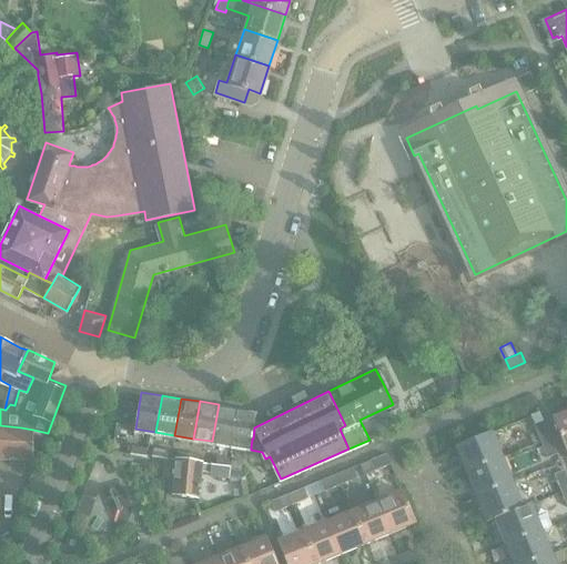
[(212,441),(231,444),(236,408),(219,404),(212,441)]
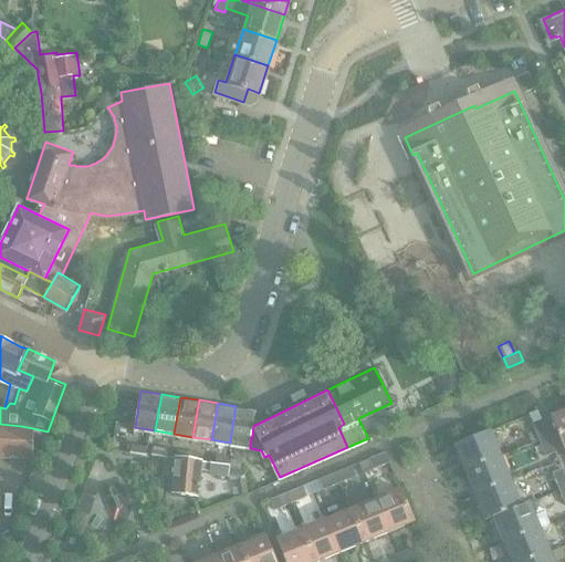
[(251,437),(252,437),(253,426),(255,409),(236,406),(230,443),(250,446),(251,437)]
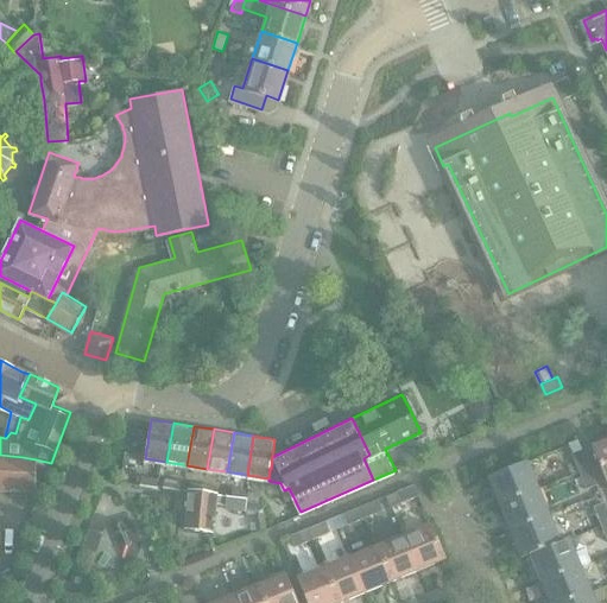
[(606,437),(593,444),(606,478),(606,437)]
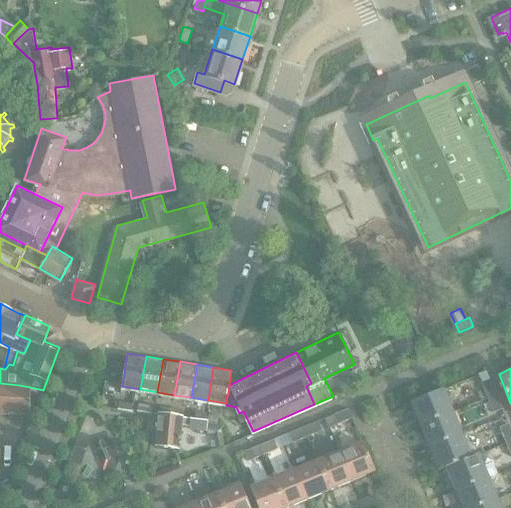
[(490,377),(481,380),(487,395),(496,391),(490,377)]
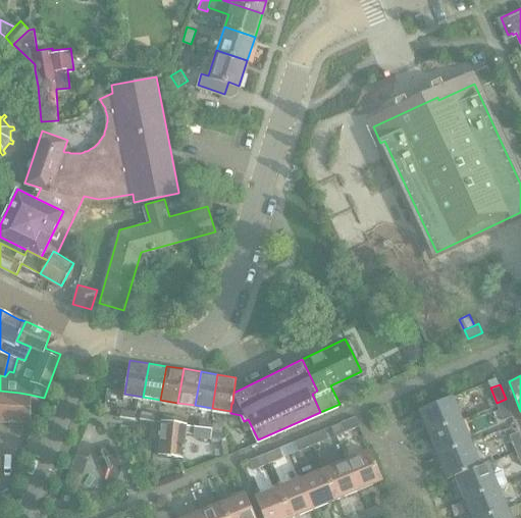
[(0,420),(30,420),(31,395),(19,393),(0,391),(0,420)]
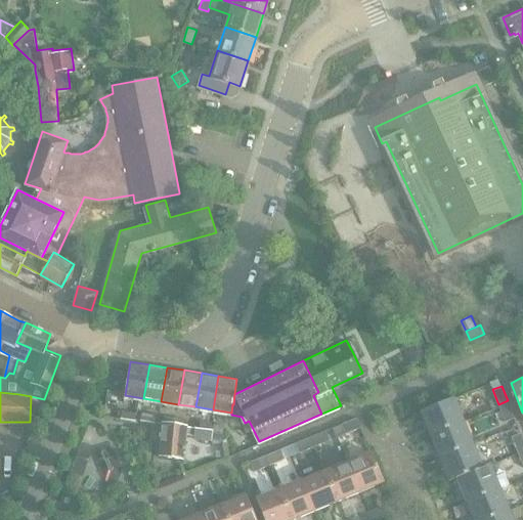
[(454,396),(421,409),(430,432),(464,419),(454,397),(454,396)]
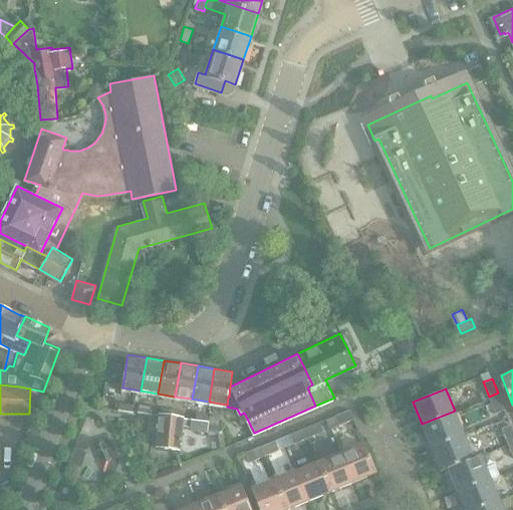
[(498,393),(489,397),(495,411),(504,408),(498,393)]
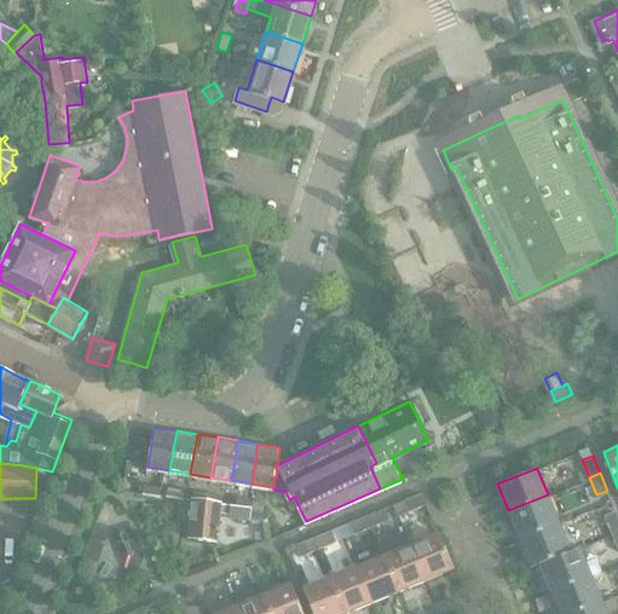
[(143,493),(160,496),(161,487),(144,485),(143,493)]
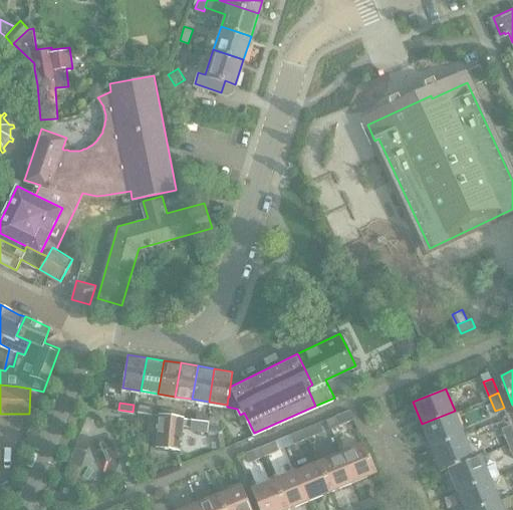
[(138,412),(152,414),(153,406),(139,404),(138,412)]
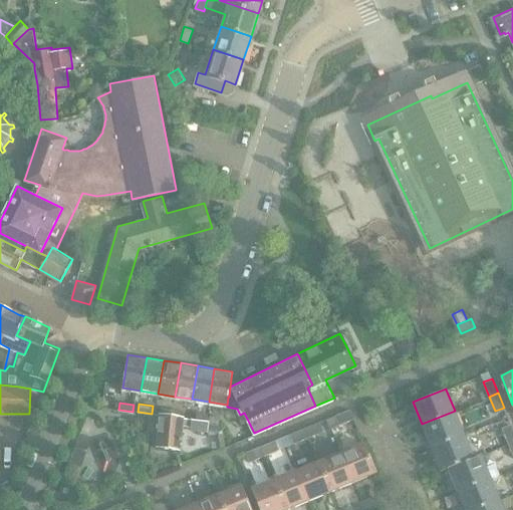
[(338,423),(353,417),(350,408),(335,414),(338,423)]
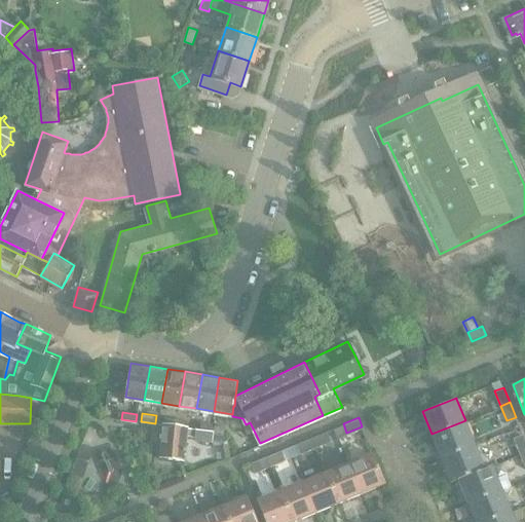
[(465,420),(432,434),(441,457),(475,443),(465,420)]
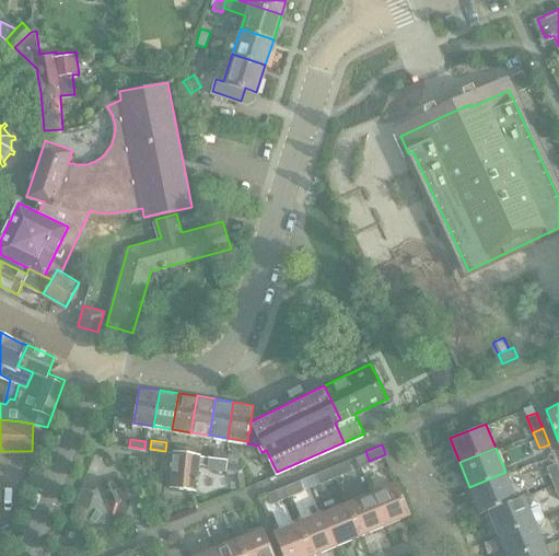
[(174,449),(170,484),(195,487),(198,463),(208,464),(208,468),(226,470),(226,472),(235,473),(236,489),(246,485),(243,465),(239,464),(239,460),(224,458),(224,455),(213,454),(213,458),(209,456),(199,455),(199,452),(197,452),(187,451),(176,449),(174,449)]
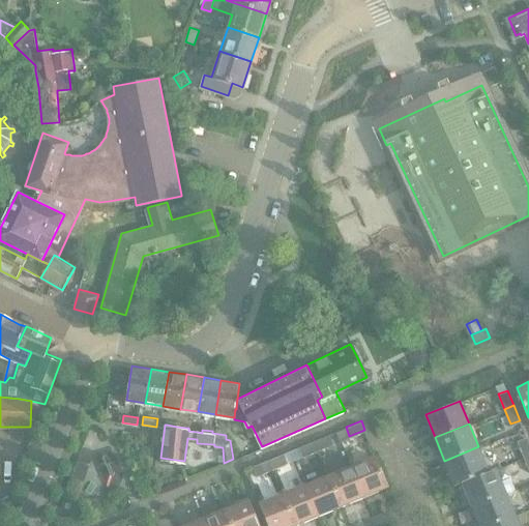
[(212,431),(212,433),(226,435),(227,429),(216,429),(217,426),(213,426),(212,431)]
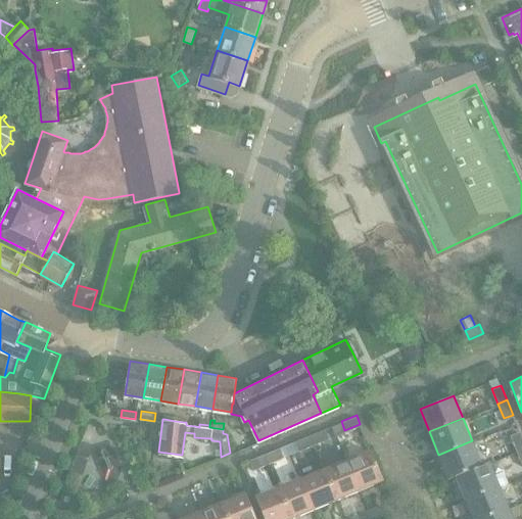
[(325,428),(311,434),(314,443),(329,437),(325,428)]
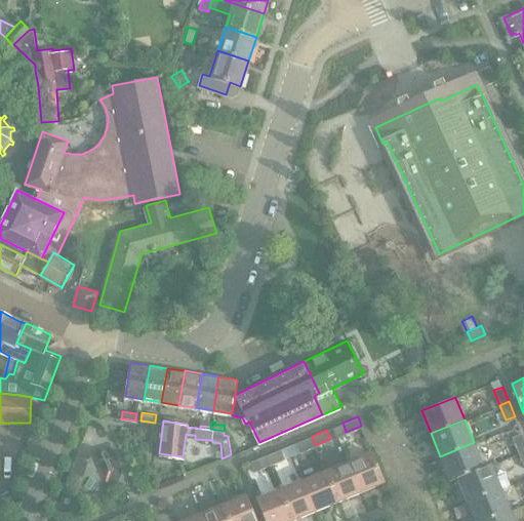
[(523,437),(521,432),(513,436),(519,451),(523,448),(523,437)]
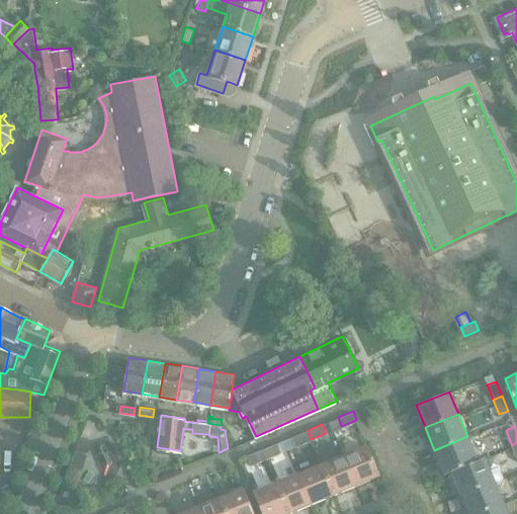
[(296,445),(311,439),(308,430),(292,436),(296,445)]
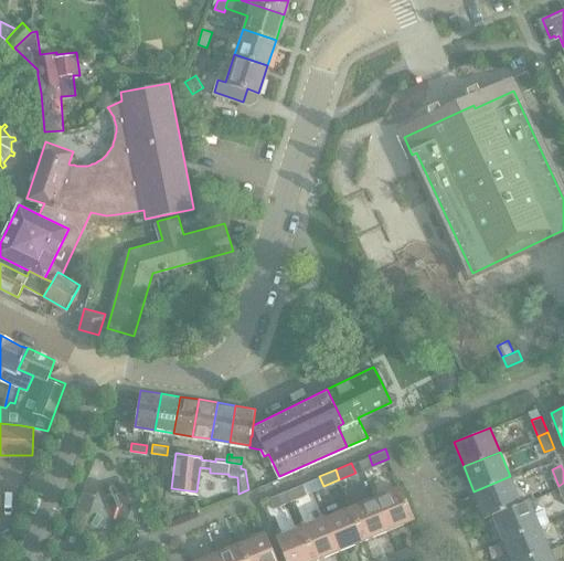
[(510,476),(474,491),(485,516),(520,501),(510,476)]
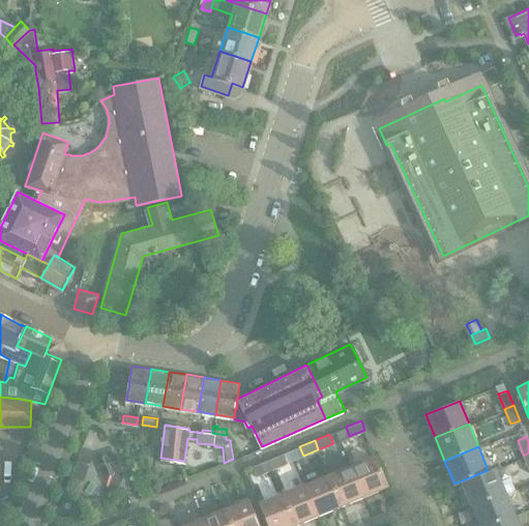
[(284,453),(268,459),(272,468),(288,462),(284,453)]
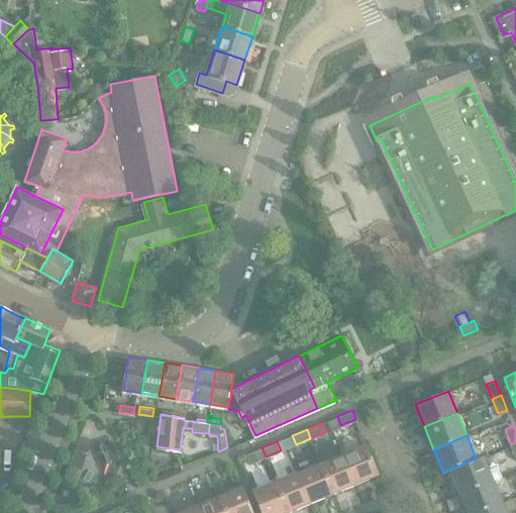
[(366,444),(343,453),(355,483),(378,474),(366,444)]
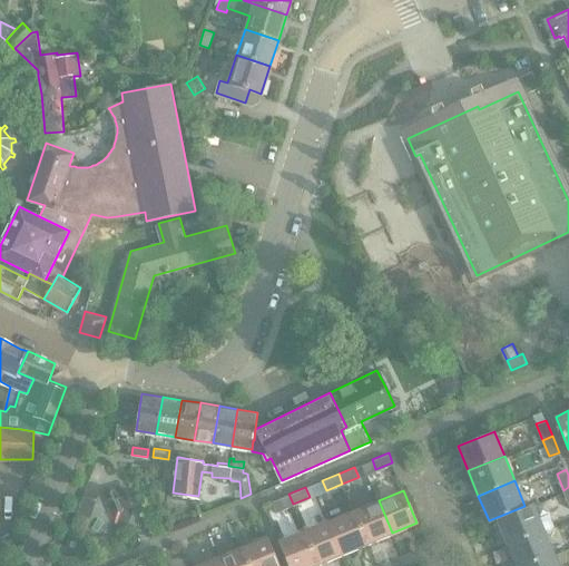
[(276,510),(293,504),(288,494),(273,500),(276,510)]
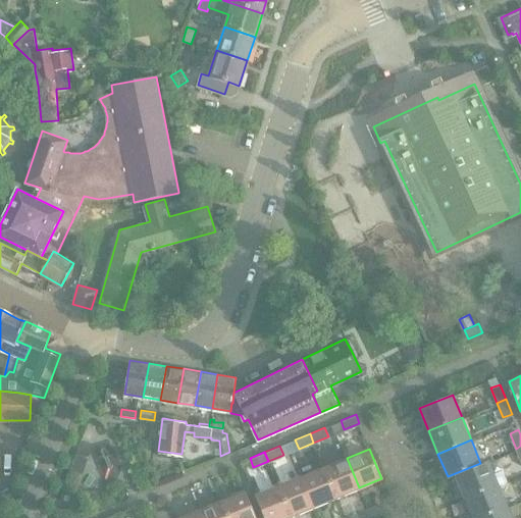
[(347,458),(324,467),(336,497),(359,487),(347,458)]
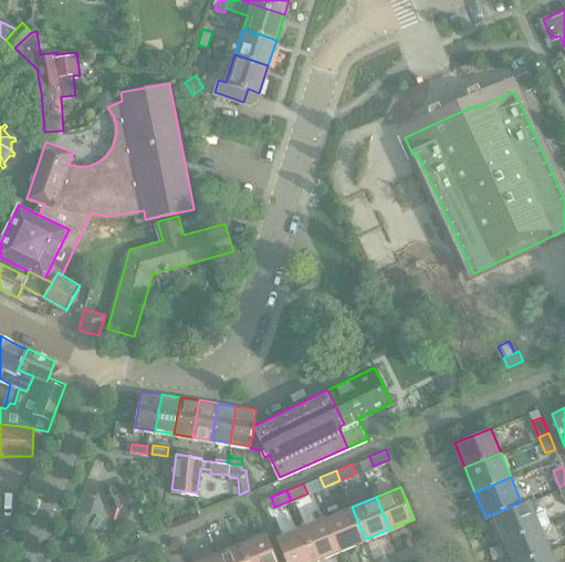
[(521,502),(485,517),(485,518),(494,514),(503,538),(540,523),(548,520),(544,507),(535,511),(530,500),(522,503),(521,502)]
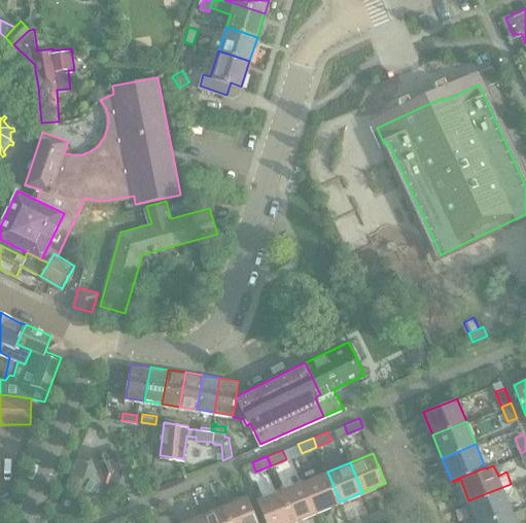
[(327,472),(304,481),(316,512),(340,501),(327,472)]
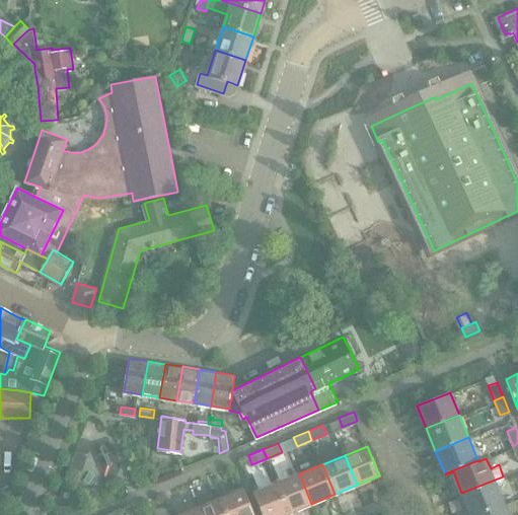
[(299,473),(277,484),(289,513),(311,504),(299,473)]
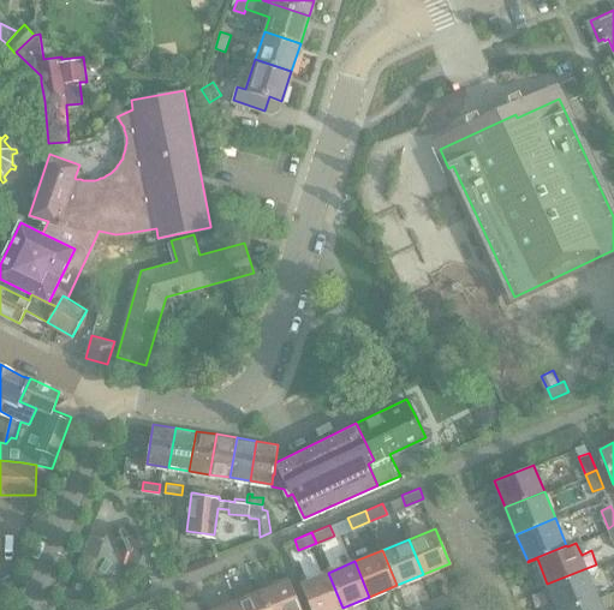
[(586,568),(547,584),(558,609),(560,609),(597,594),(586,568)]
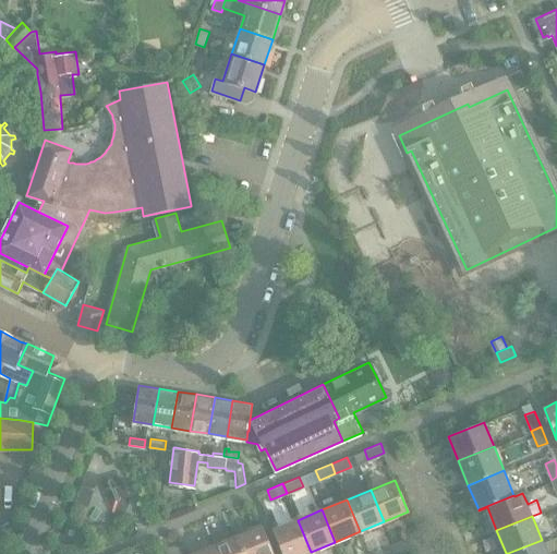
[(282,553),(304,553),(311,552),(298,520),(273,530),(282,553)]
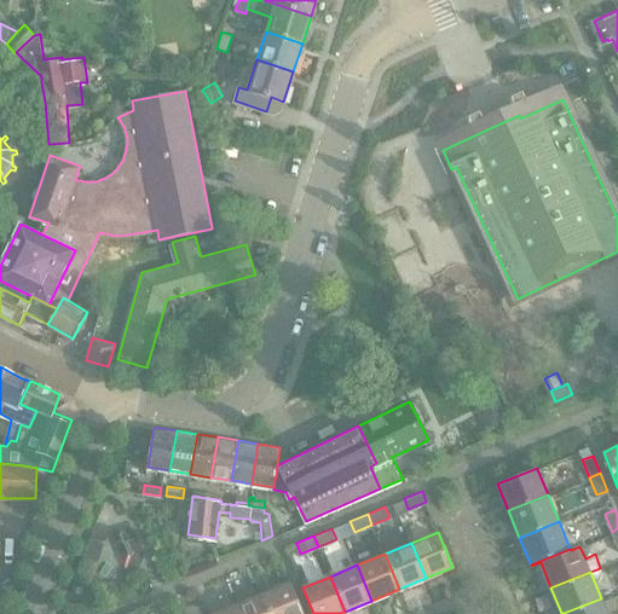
[(302,613),(289,581),(263,594),(271,613),(302,613)]
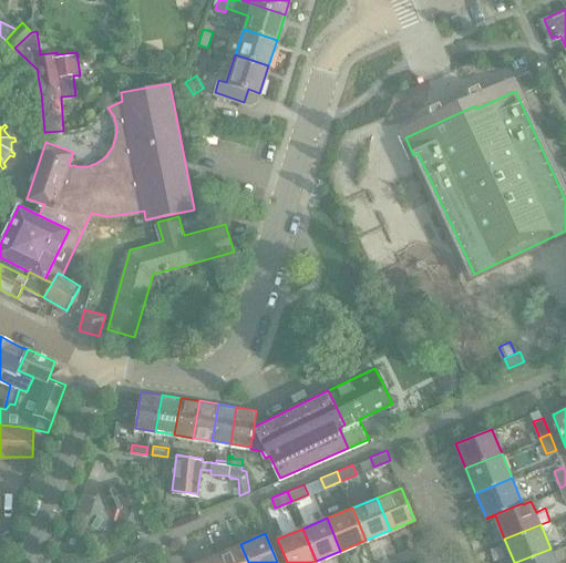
[(248,562),(240,544),(216,554),(219,562),(248,562)]
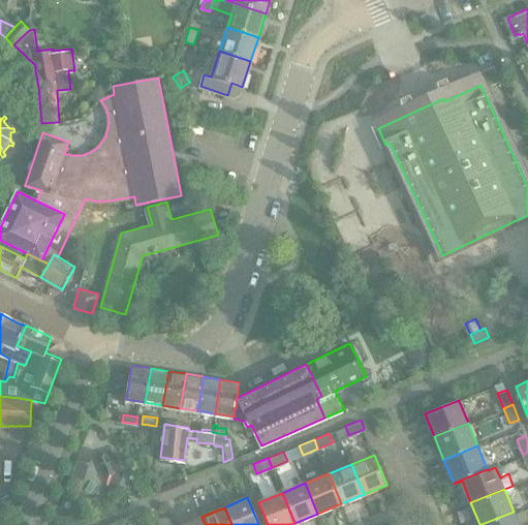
[(519,524),(514,512),(482,524),(527,524),(524,524),(521,524),(519,524)]
